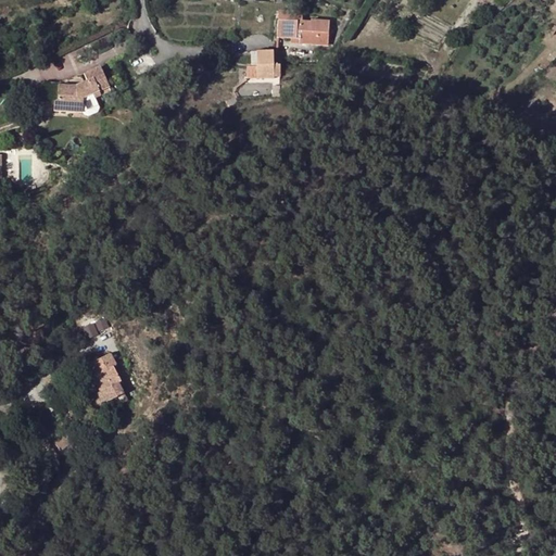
[(483,19),(487,15),(504,0),(495,0),(480,16),(483,19)]
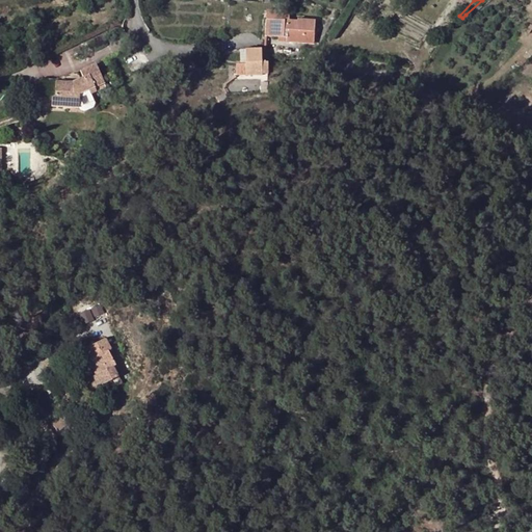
[(482,0),(466,15),(470,19),(493,0),(482,0)]
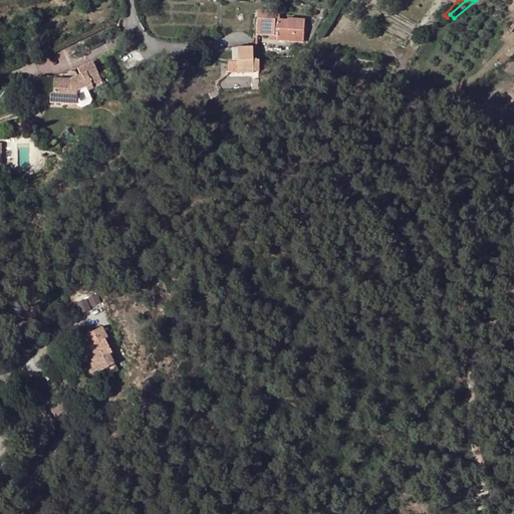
[(258,11),(258,20),(279,21),(280,12),(258,11)]
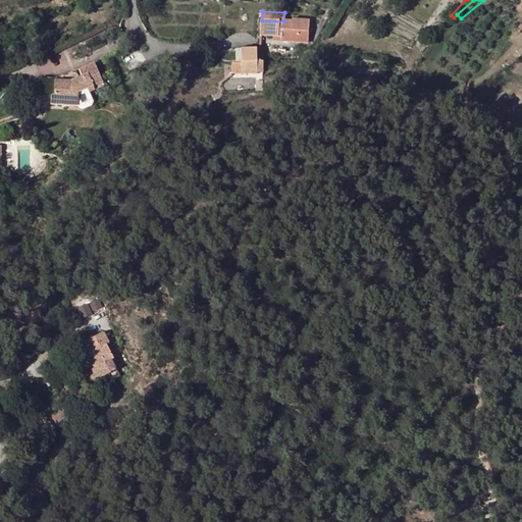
[(262,20),(261,37),(273,37),(281,37),(281,41),(308,42),(309,20),(293,19),(293,21),(283,21),(262,20)]
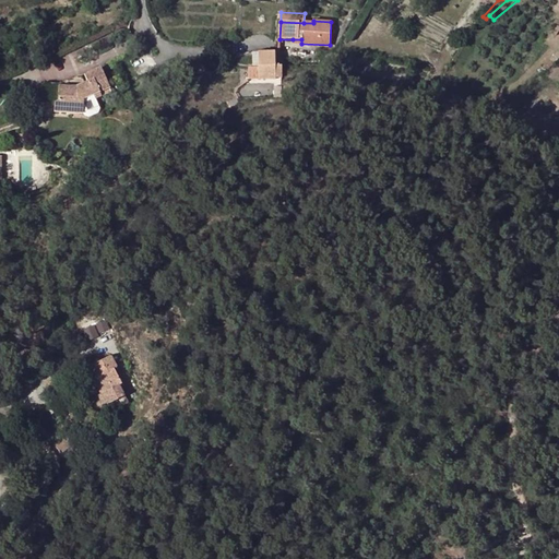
[(548,70),(558,58),(558,49),(544,66),(548,70)]
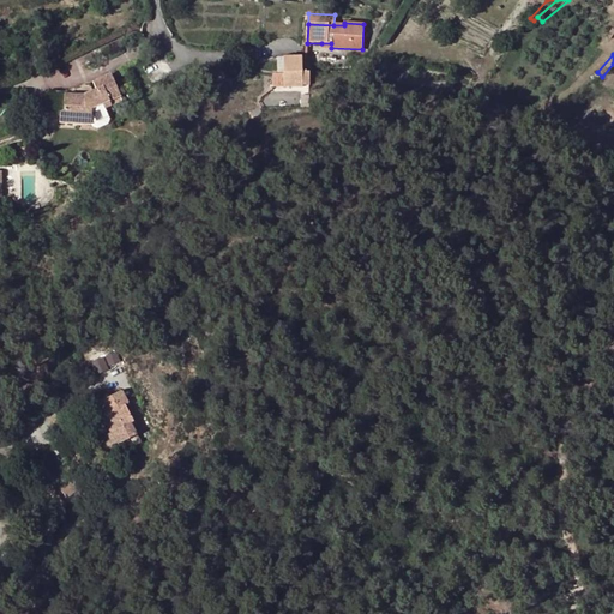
[(311,74),(311,72),(302,72),(302,56),(284,58),(284,82),(284,88),(302,86),(302,85),(309,85),(309,74),(311,74)]
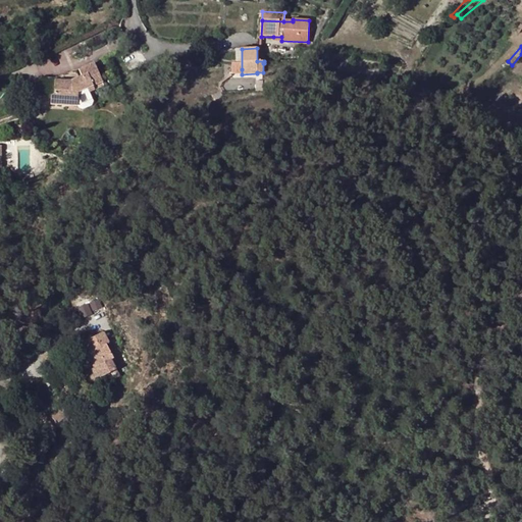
[(73,85),(73,83),(55,82),(54,94),(51,97),(51,105),(52,105),(68,106),(77,106),(79,104),(79,87),(86,85),(88,89),(94,86),(103,82),(95,63),(80,70),(83,77),(85,83),(73,85)]
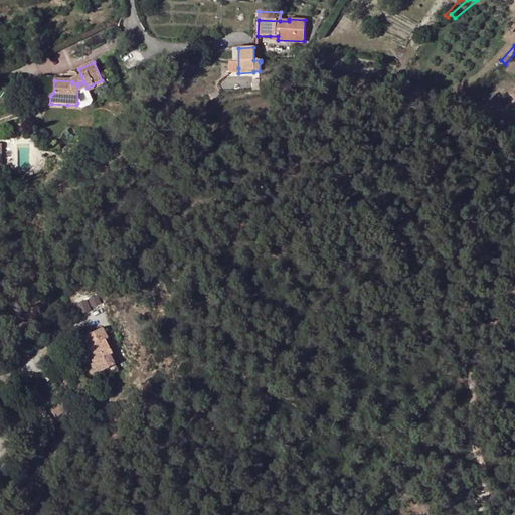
[(55,76),(40,77),(40,96),(50,96),(53,93),(54,80),(72,81),(72,83),(83,81),(81,76),(78,69),(55,76)]
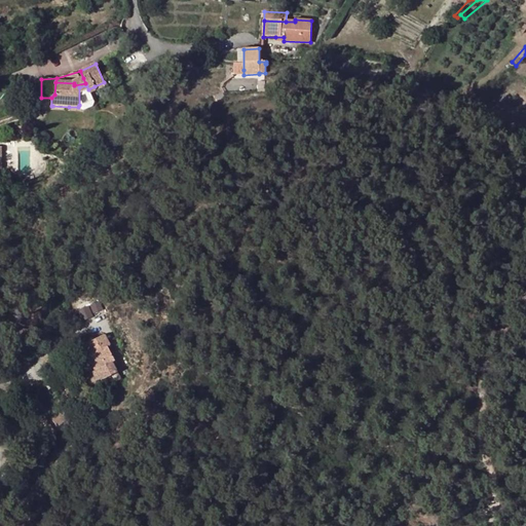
[(86,85),(79,87),(79,105),(99,96),(95,86),(88,89),(86,85)]
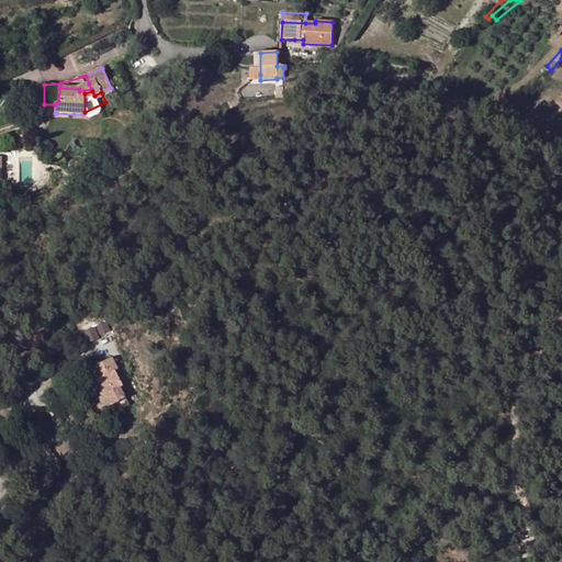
[(229,109),(239,105),(238,100),(227,103),(229,109)]
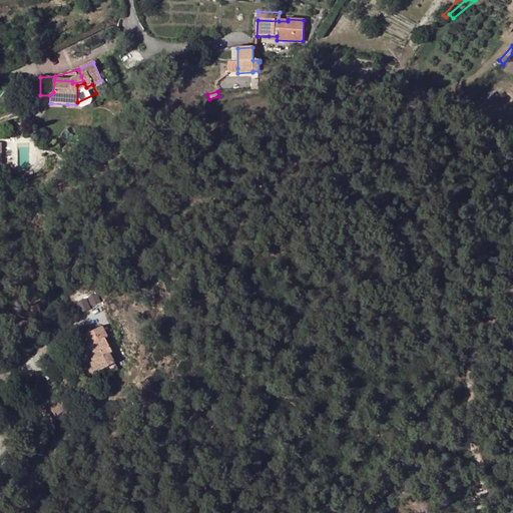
[(81,312),(103,303),(98,292),(76,302),(81,312)]
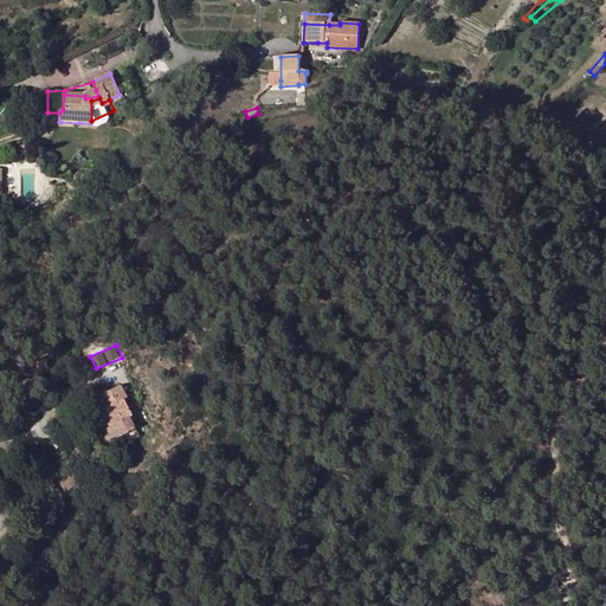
[(88,404),(95,417),(102,412),(110,427),(98,434),(104,446),(135,430),(129,419),(133,417),(124,400),(127,399),(120,386),(88,404)]
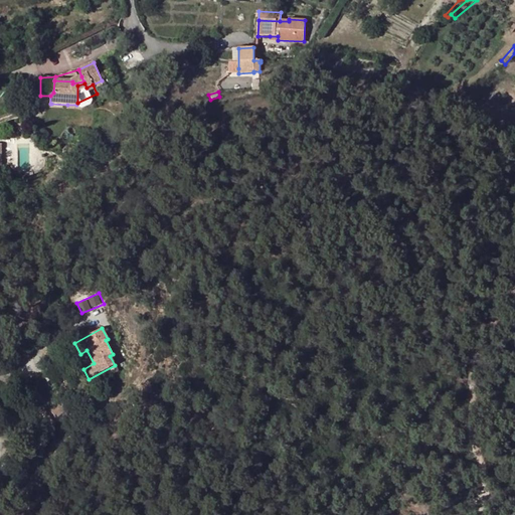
[(63,412),(66,416),(71,411),(60,400),(49,410),(57,418),(63,412)]
